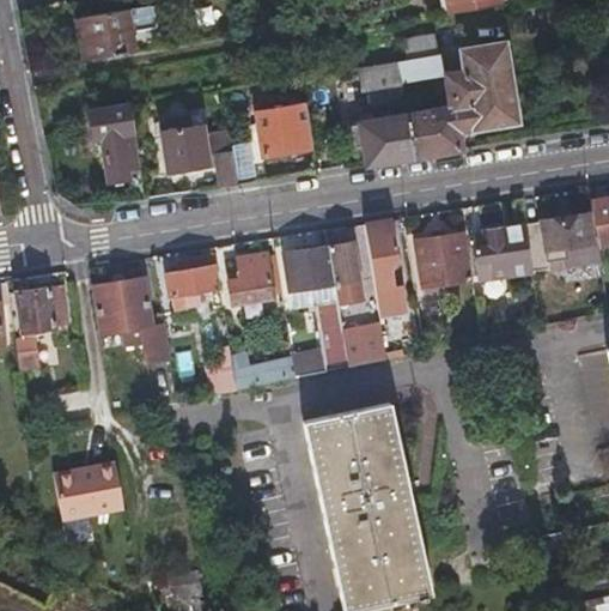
[(498,7),(497,0),(443,0),(446,16),(498,7)]
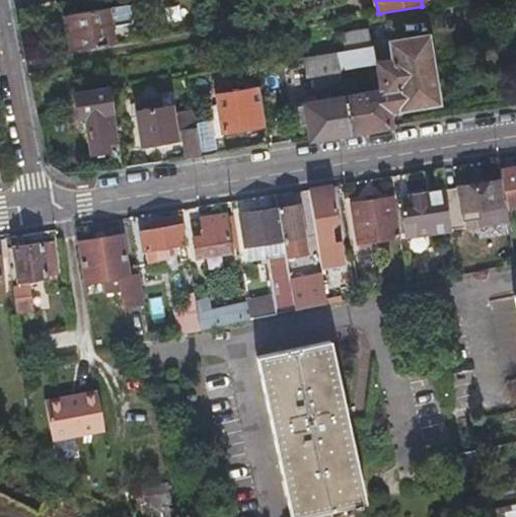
[(131,41),(130,32),(129,24),(113,26),(109,11),(69,18),(75,51),(131,41)]
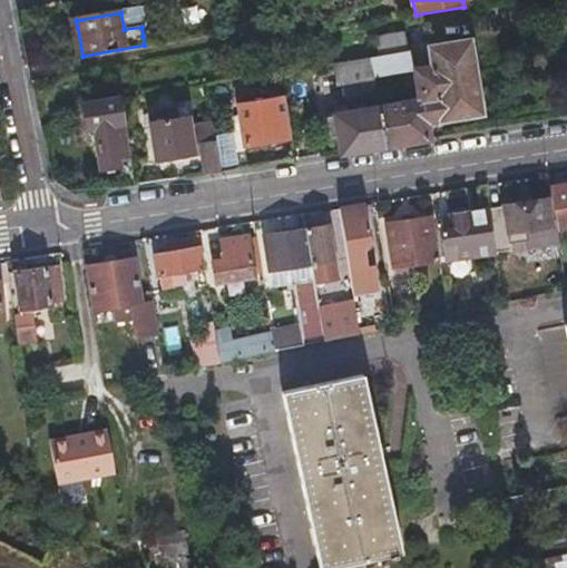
[(381,104),(389,144),(430,138),(427,121),(441,119),(442,121),(482,114),(468,42),(429,48),(432,67),(418,69),(418,71),(422,97),(381,104)]
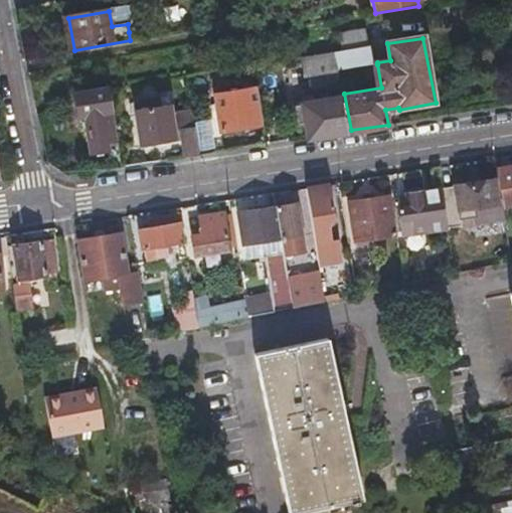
[(374,46),(336,51),(340,70),(377,64),(377,62),(374,46)]
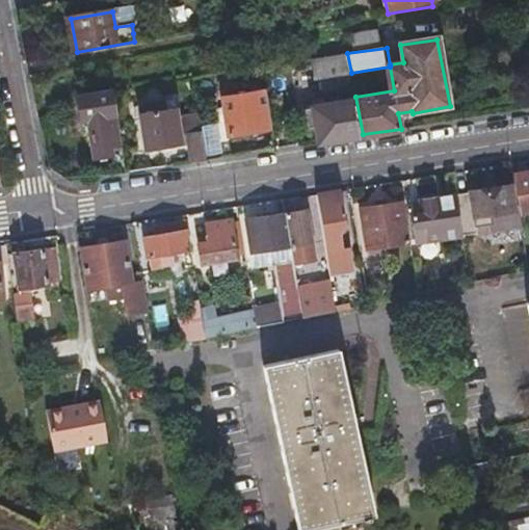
[(351,73),(347,53),(310,59),(314,82),(322,81),(324,87),(333,86),(353,84),(351,73)]
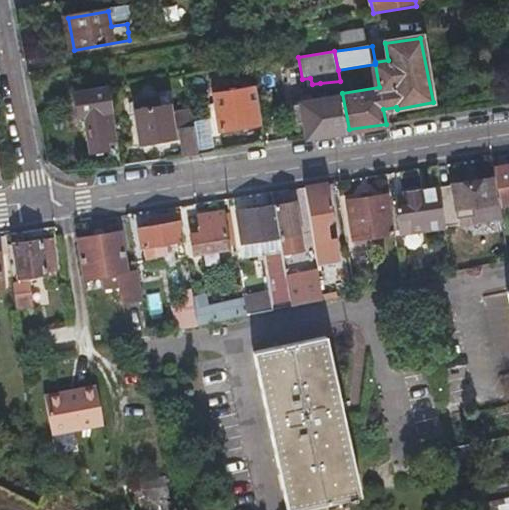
[(77,118),(81,118),(84,117),(89,152),(107,149),(105,140),(116,139),(107,88),(73,94),(77,118)]
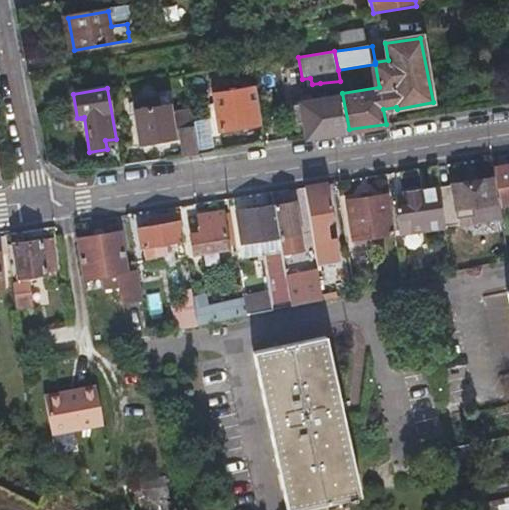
[(246,90),(234,92),(221,94),(220,89),(212,90),(220,131),(253,126),(246,90)]
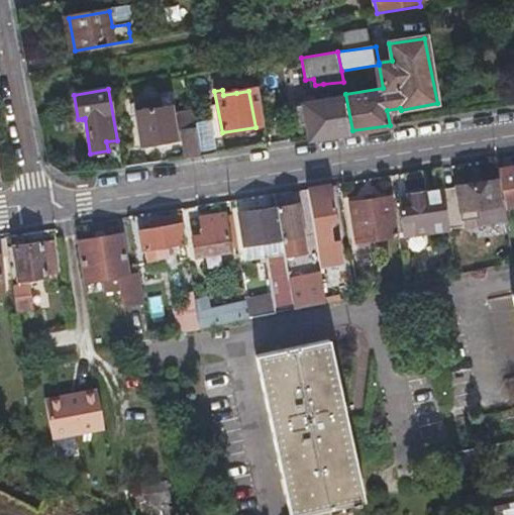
[(311,136),(352,130),(345,94),(305,101),(311,136)]
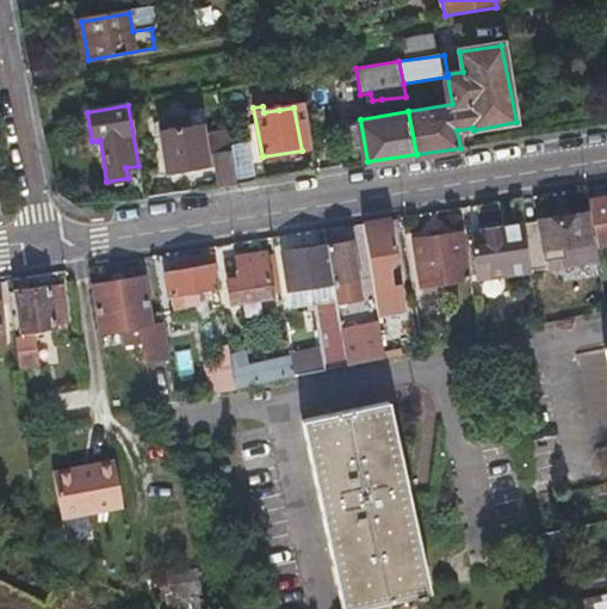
[(198,115),(192,116),(186,117),(189,127),(158,133),(165,173),(216,165),(220,186),(237,183),(229,133),(200,137),(198,115)]
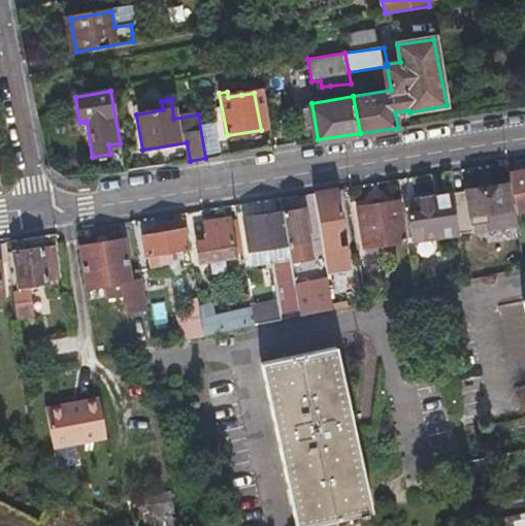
[(524,168),(509,172),(514,199),(517,210),(524,209),(524,168)]
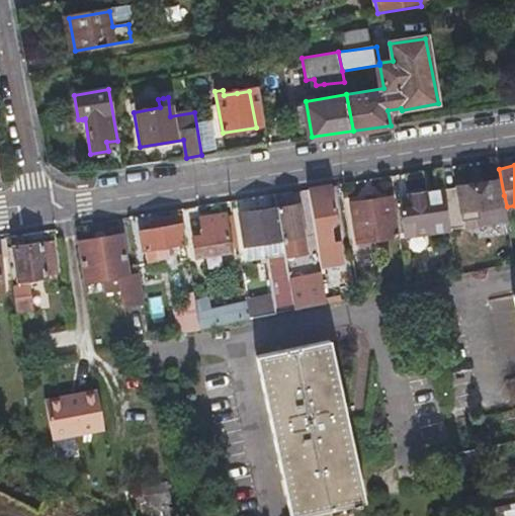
[(491,180),(444,188),(450,217),(495,207),(498,217),(509,216),(507,206),(504,195),(494,197),(491,180)]
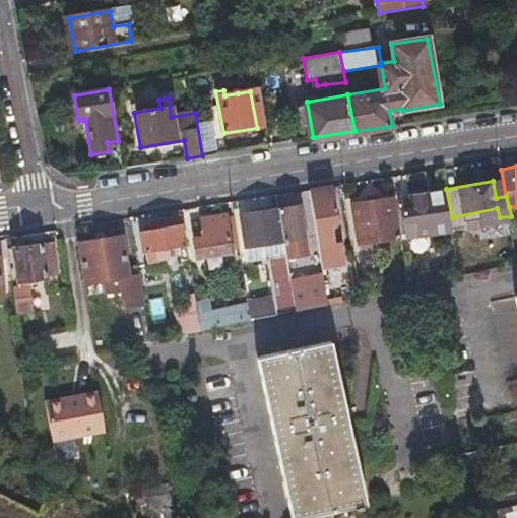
[(311,190),(317,228),(323,265),(346,260),(333,186),(311,190)]
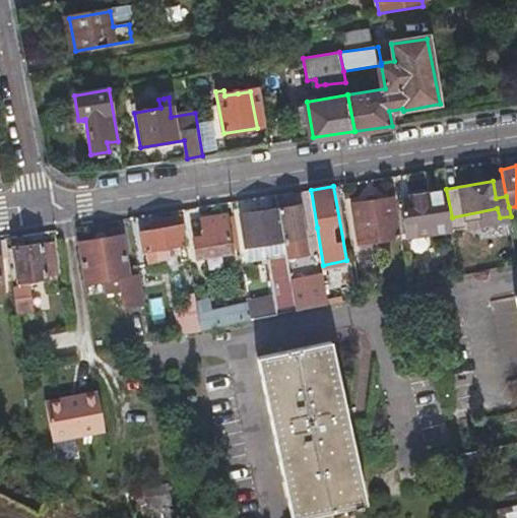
[(452,217),(446,189),(427,193),(425,190),(415,192),(412,195),(414,208),(404,210),(409,236),(454,227),(452,217)]
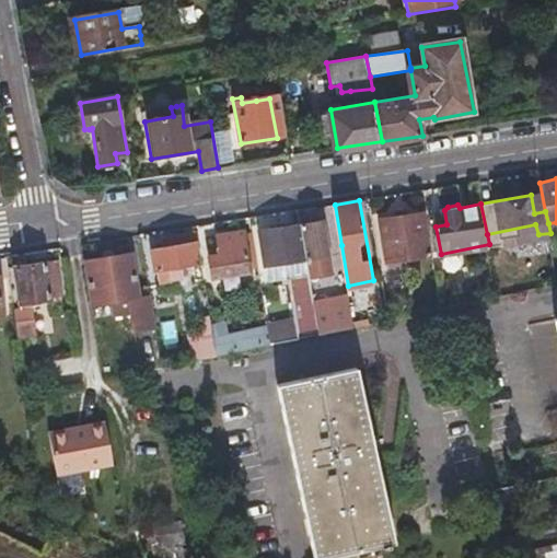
[(422,212),(401,216),(380,220),(387,260),(429,253),(422,212)]
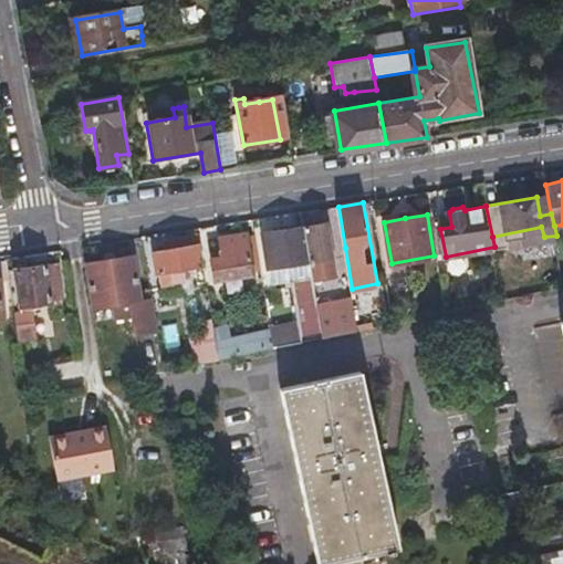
[(305,227),(311,258),(313,272),(320,272),(319,263),(333,261),(326,223),(305,227)]
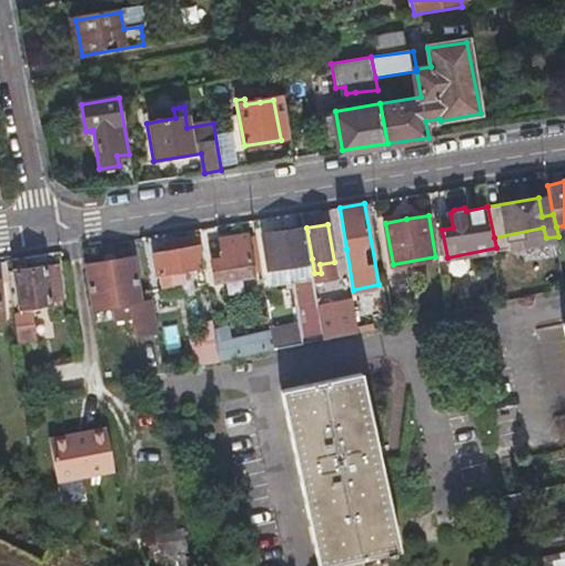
[(306,228),(299,229),(270,233),(274,264),(303,260),(312,259),(306,228)]
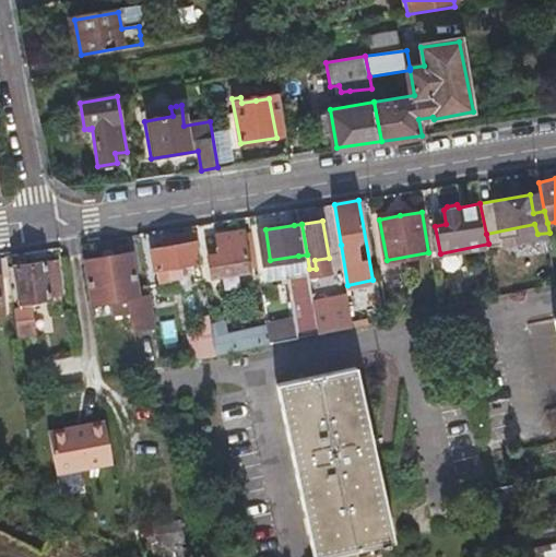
[(241,228),(231,229),(221,230),(224,255),(214,255),(216,274),(248,270),(241,228)]
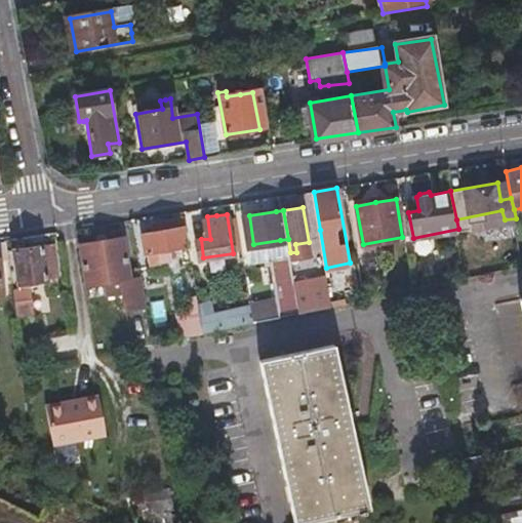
[(164,227),(164,231),(164,234),(149,236),(151,250),(193,246),(190,223),(164,227)]
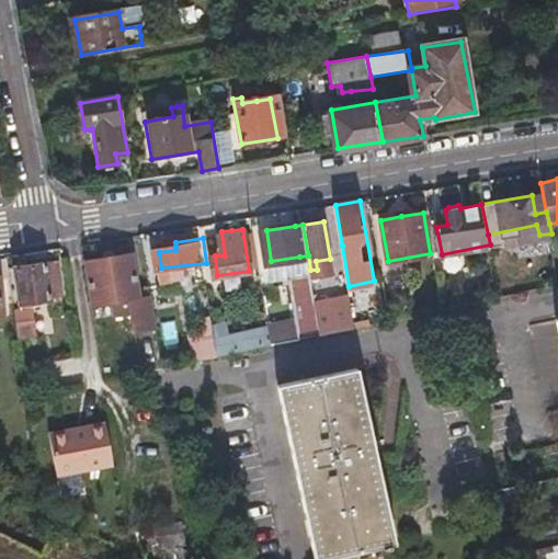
[(88,261),(92,295),(94,307),(113,305),(116,322),(132,320),(134,330),(157,326),(151,297),(141,298),(135,253),(88,261)]
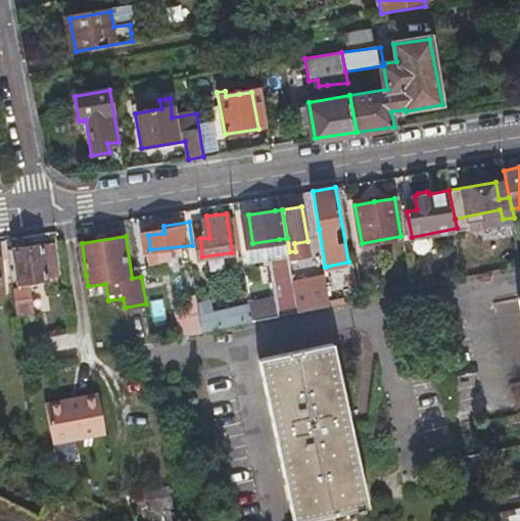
[(282,261),(290,259),(289,251),(287,238),(279,239),(282,261)]
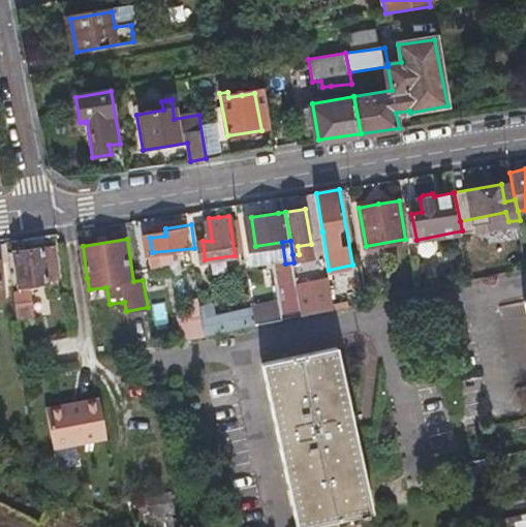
[(59,278),(57,264),(56,249),(47,250),(45,247),(19,250),(22,284),(33,283),(50,281),(50,279),(59,278)]
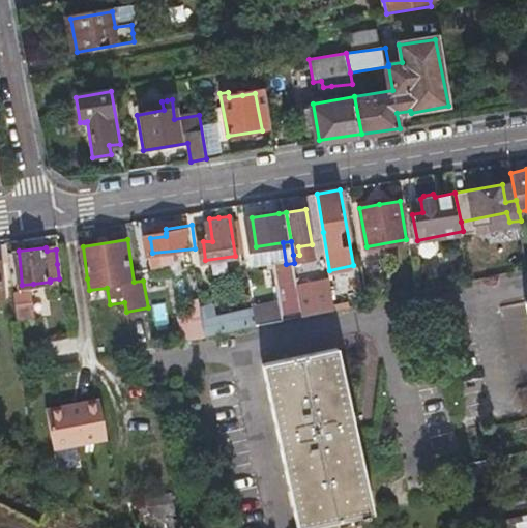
[(22,285),(16,286),(18,302),(34,301),(33,284),(22,285)]
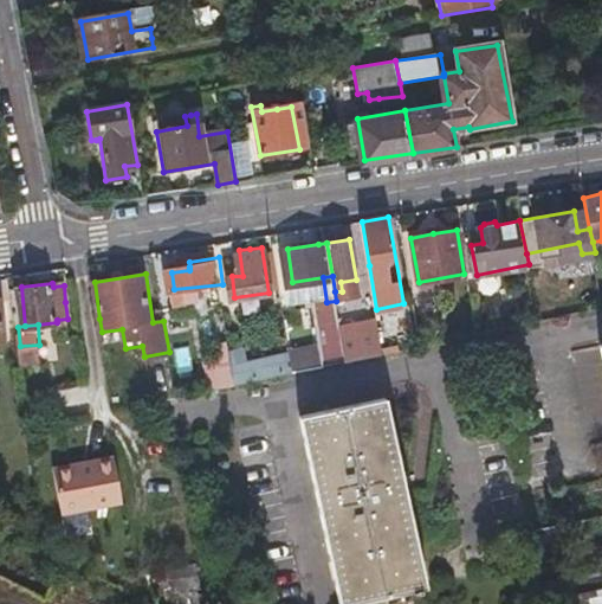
[(39,345),(20,346),(23,365),(62,361),(59,342),(39,345)]
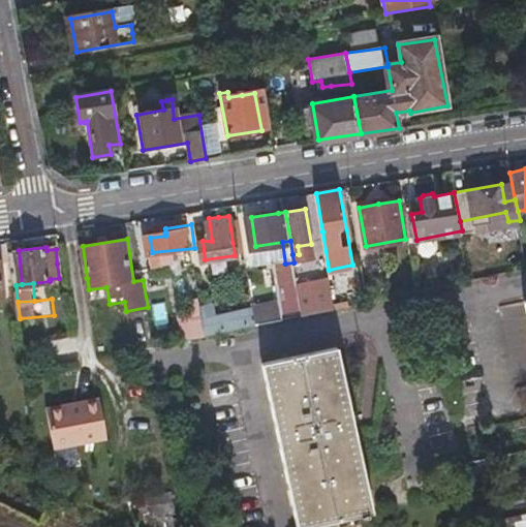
[(181,316),(184,341),(206,336),(203,312),(181,316)]
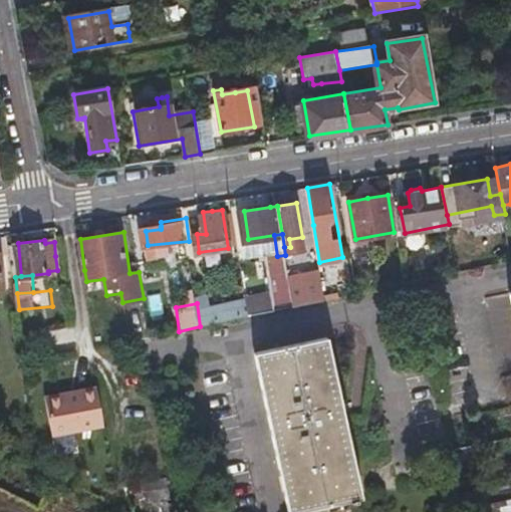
[(270,428),(343,412),(329,336),(255,352),(270,428)]
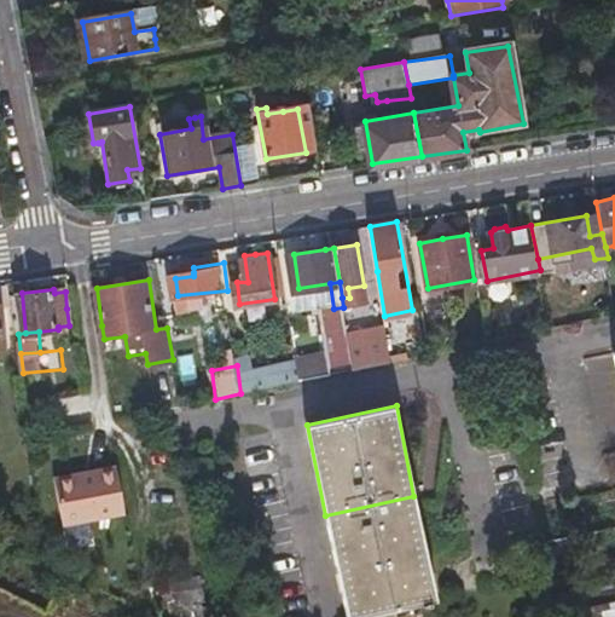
[(117,466),(53,477),(62,524),(125,513),(117,466)]
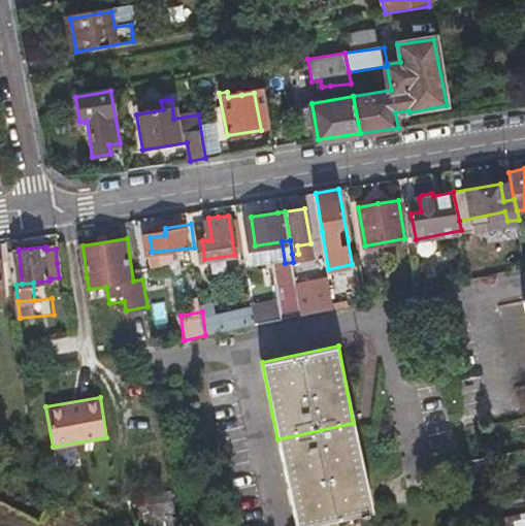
[(300,525),(370,511),(354,428),(353,423),(277,439),(294,525),(300,525)]
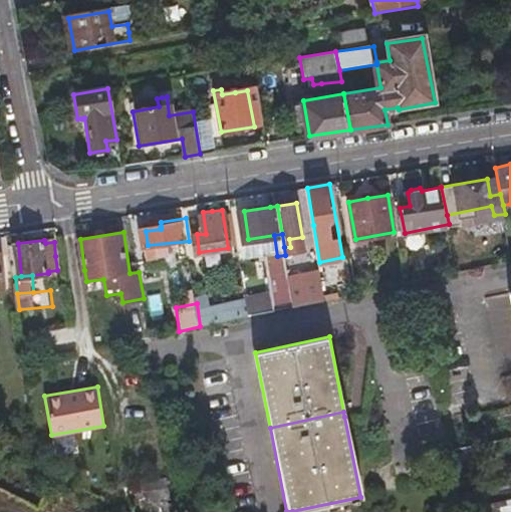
[(510,479),(478,485),(481,500),(510,494),(510,479)]
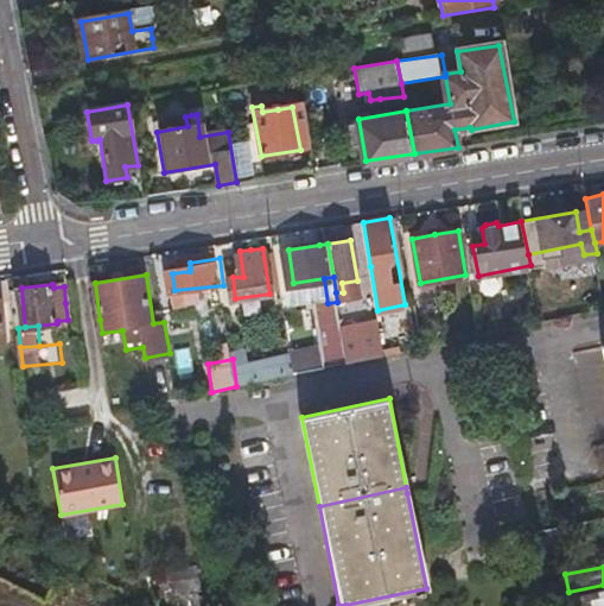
[(584,605),(603,601),(603,585),(568,592),(565,574),(545,579),(550,605),(584,605)]
